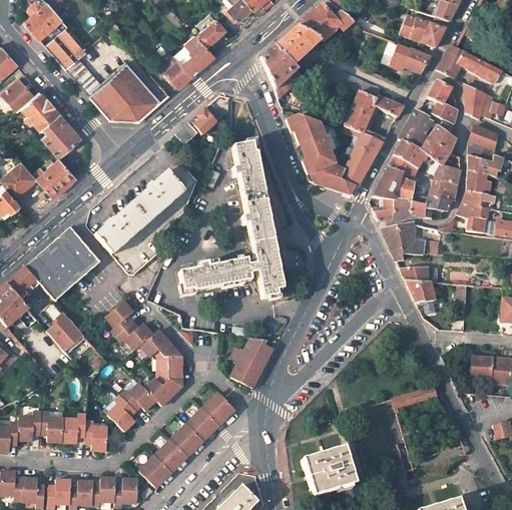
[(88,48),(48,0),(22,0),(22,2),(33,14),(25,21),(66,68),(78,57),(88,48)]
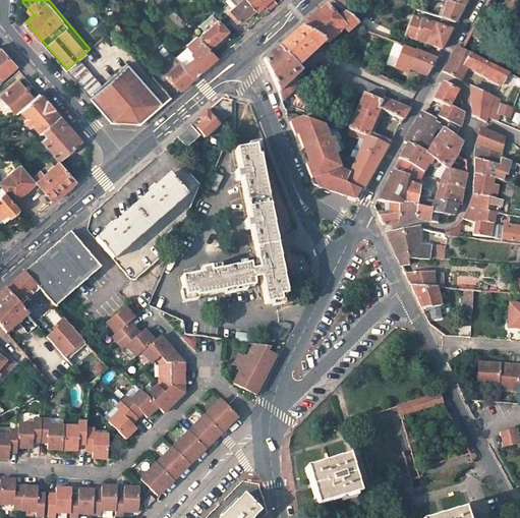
[(233,0),(236,3),(231,7),(240,19),(255,6),(250,0),(233,0)]
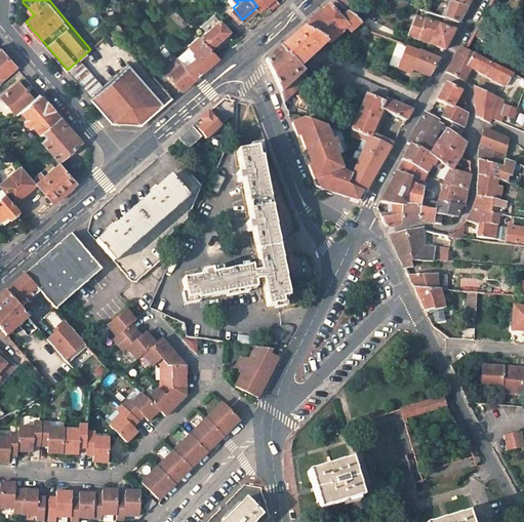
[(252,0),(257,6),(265,14),(270,9),(264,2),(266,0),(252,0)]
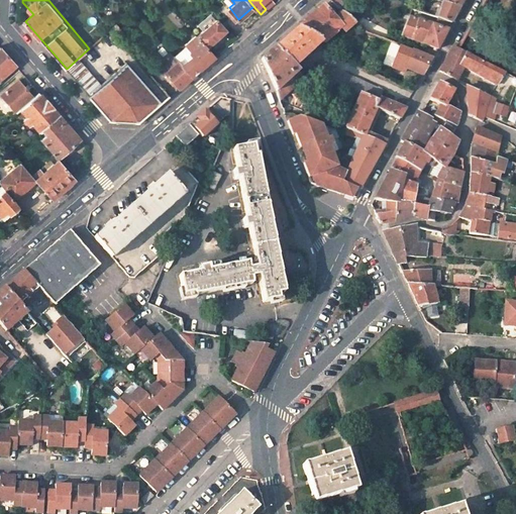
[(275,2),(277,0),(262,0),(260,2),(266,9),(275,2)]
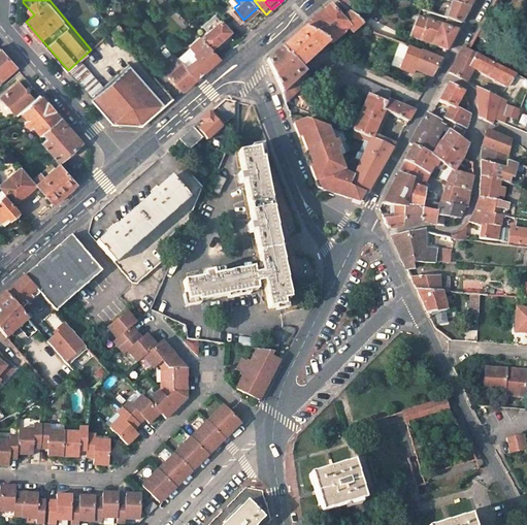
[(342,0),(352,8),(357,3),(357,0),(342,0)]
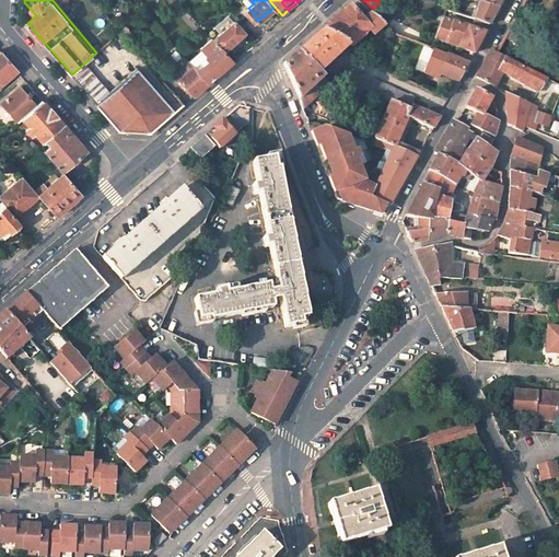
[(485,0),(479,0),(469,18),(477,20),(491,24),(502,4),(504,0),(485,0)]
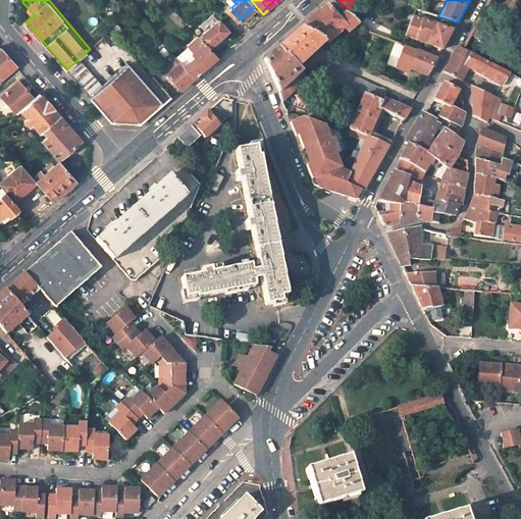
[(322,34),(325,38),(328,40),(346,24),(351,30),(362,20),(348,8),(339,16),(327,3),(315,14),(304,24),(322,34)]
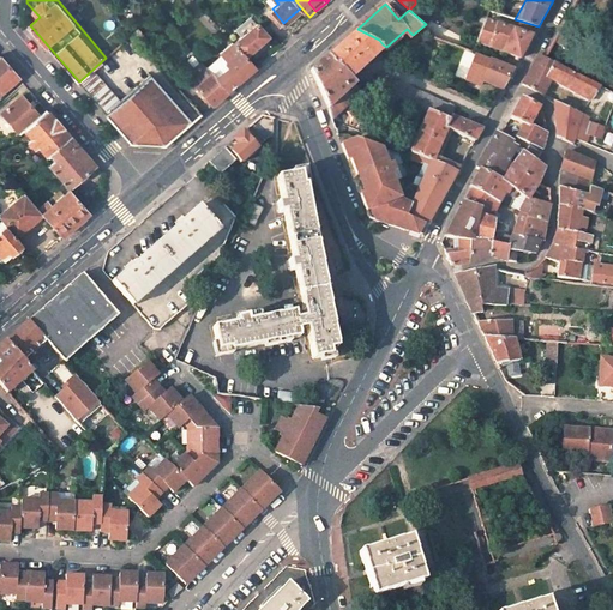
[(492,4),(490,11),(510,17),(512,10),(492,4)]
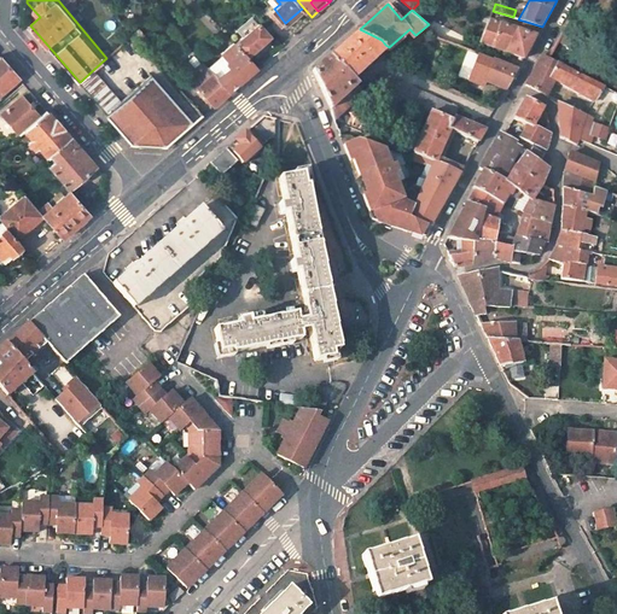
[(510,50),(518,27),(490,18),(483,42),(510,50)]
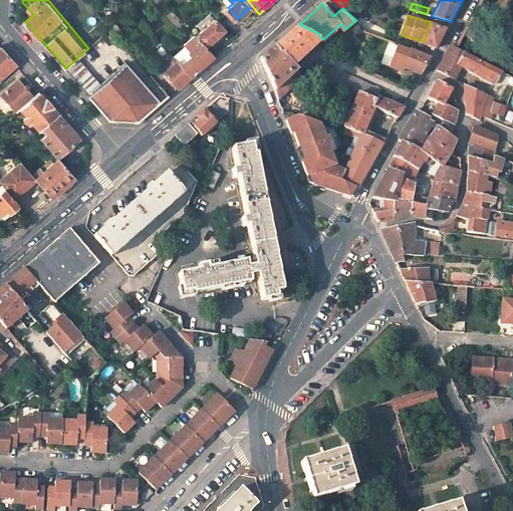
[(471,23),(465,34),(476,40),(488,19),(482,15),(476,26),(471,23)]
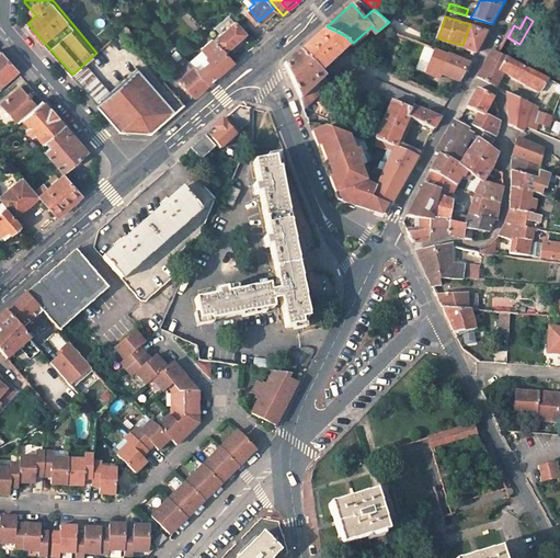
[(476,26),(489,30),(491,26),(492,24),(478,20),(476,26)]
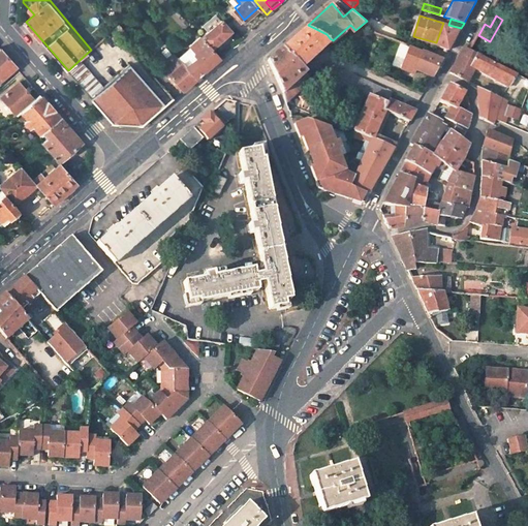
[(223,20),(204,36),(213,47),(231,29),(223,20)]
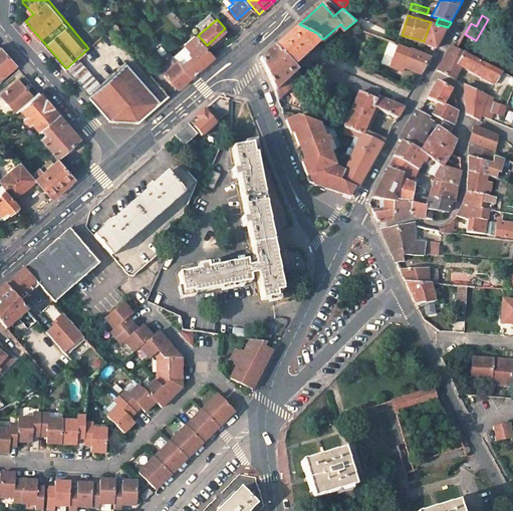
[(117,22),(111,27),(120,38),(126,32),(117,22)]
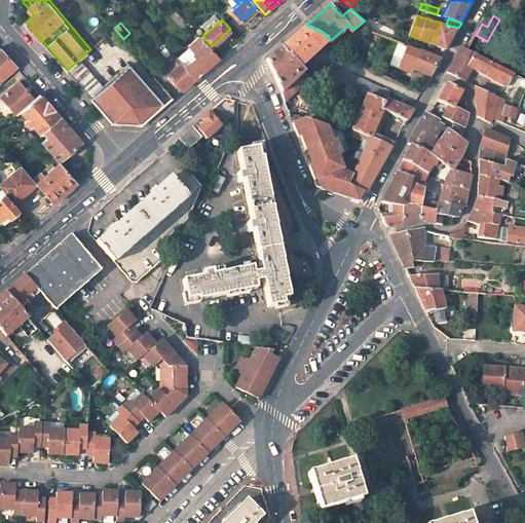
[(458,28),(446,25),(441,23),(434,42),(448,46),(458,28)]
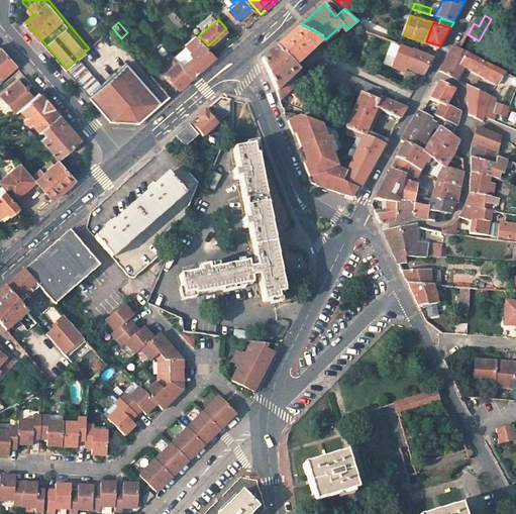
[(278,43),(294,63),(305,53),(307,55),(314,48),(312,46),(322,37),(319,33),(301,24),(296,28),(278,43)]
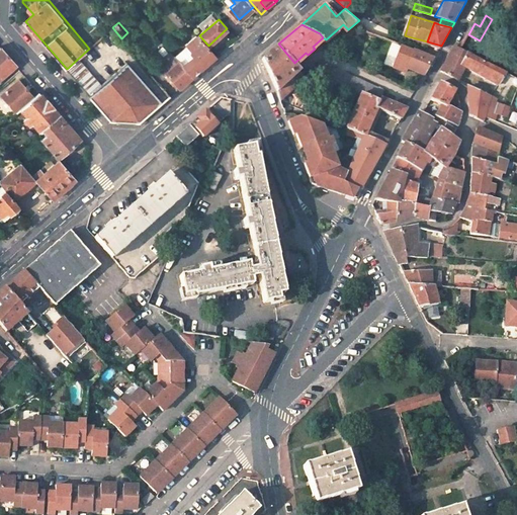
[(378,33),(371,30),(368,37),(375,39),(378,33)]
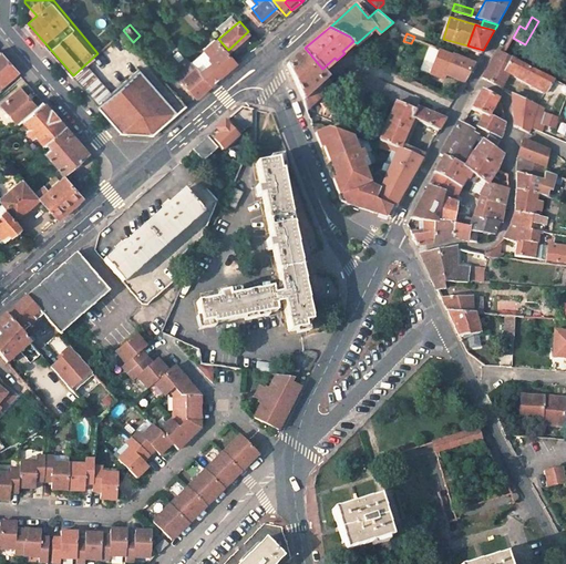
[(225,70),(237,60),(228,50),(218,39),(217,37),(192,59),(212,82),(225,70)]
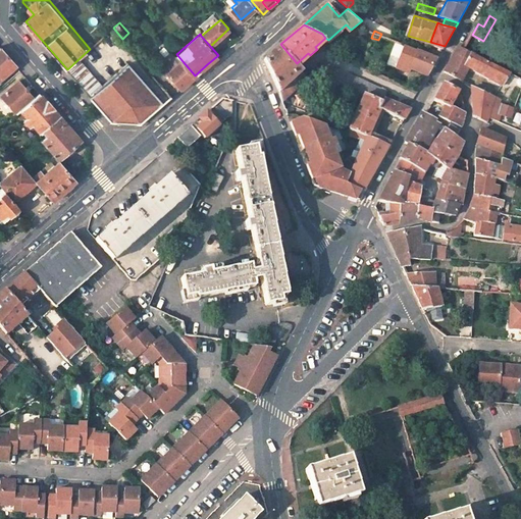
[(0,45),(0,44),(0,79),(17,63),(11,57),(0,45)]
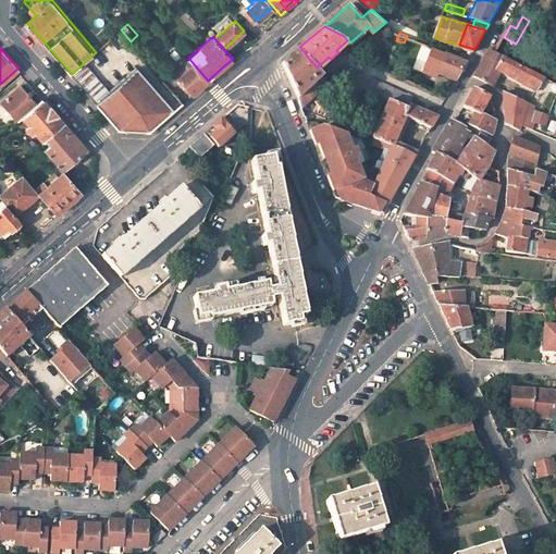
[(321,73),(317,68),(299,47),(288,57),(283,61),(298,97),(321,73)]
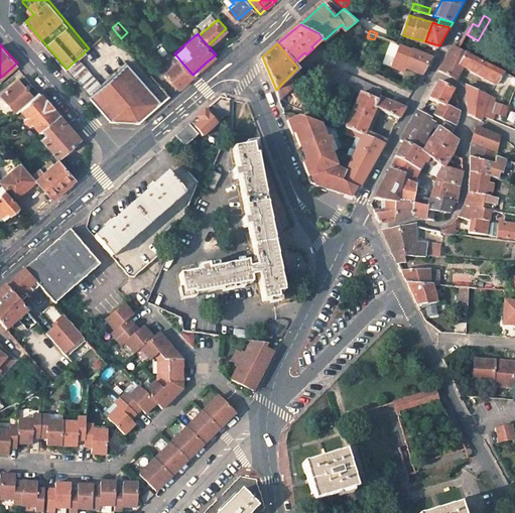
[(393,66),(406,71),(407,67),(413,47),(402,43),(393,66)]
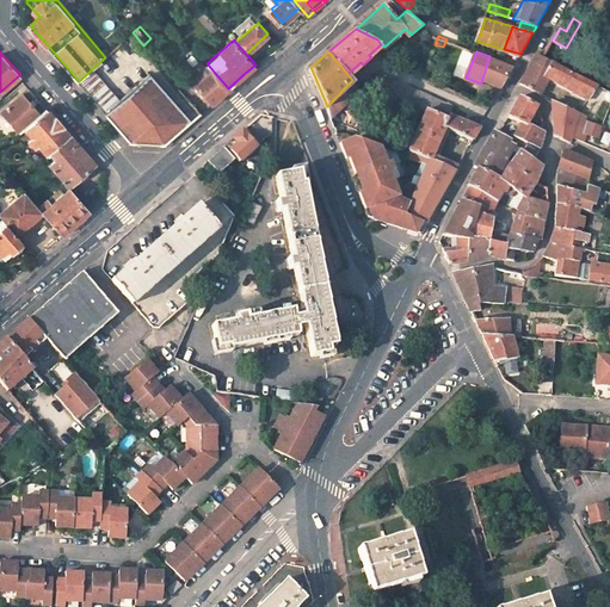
[(530,68),(522,82),(537,91),(544,76),(548,79),(580,94),(589,98),(593,88),(597,82),(543,56),(538,54),(530,68)]
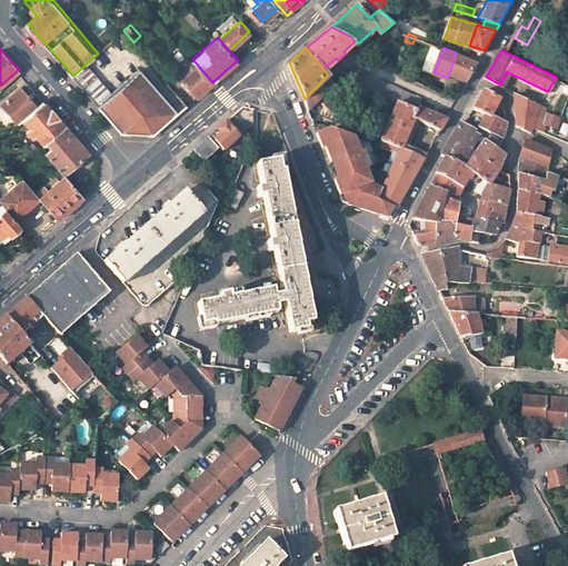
[(479,61),(456,52),(449,73),(468,81),(474,72),(479,61)]
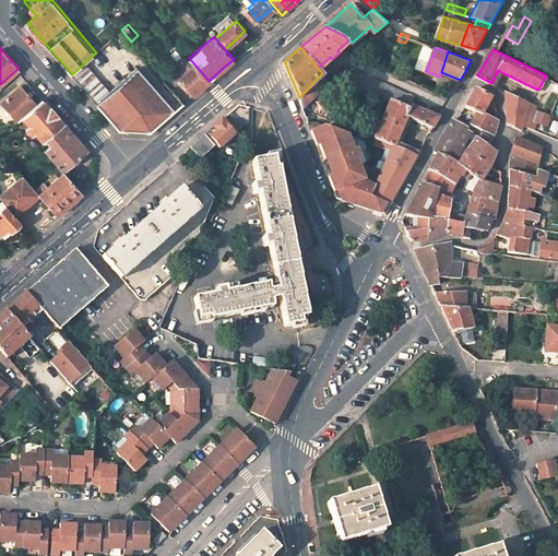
[(128,77),(139,66),(132,58),(120,69),(128,77)]
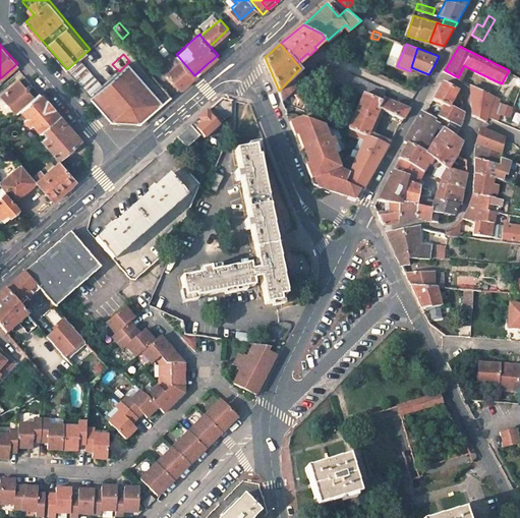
[(194,75),(176,54),(161,67),(166,73),(168,71),(181,87),(194,75)]
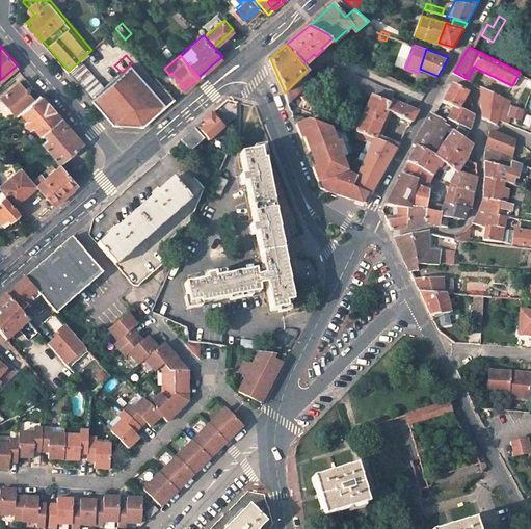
[(397,90),(330,58),(323,73),(373,95),(374,91),(393,100),(394,97),(397,90)]
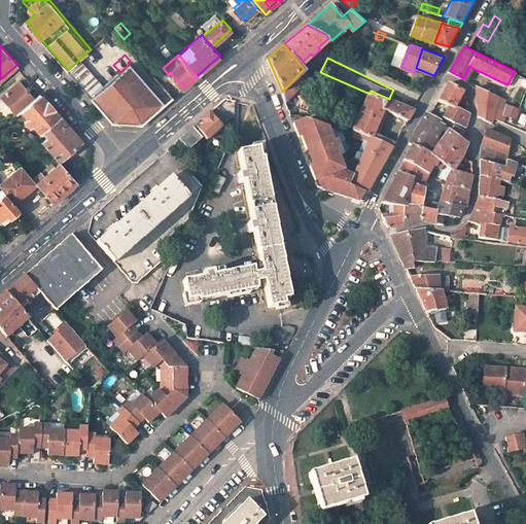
[(105,84),(80,59),(68,70),(91,97),(105,84)]
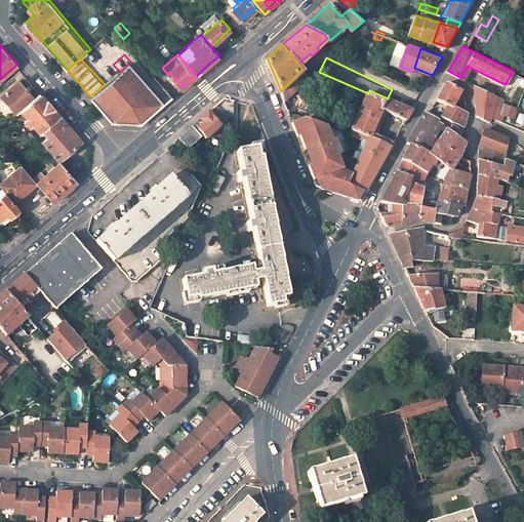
[(165,103),(130,62),(120,72),(105,84),(90,96),(112,120),(143,122),(159,108),(165,103)]
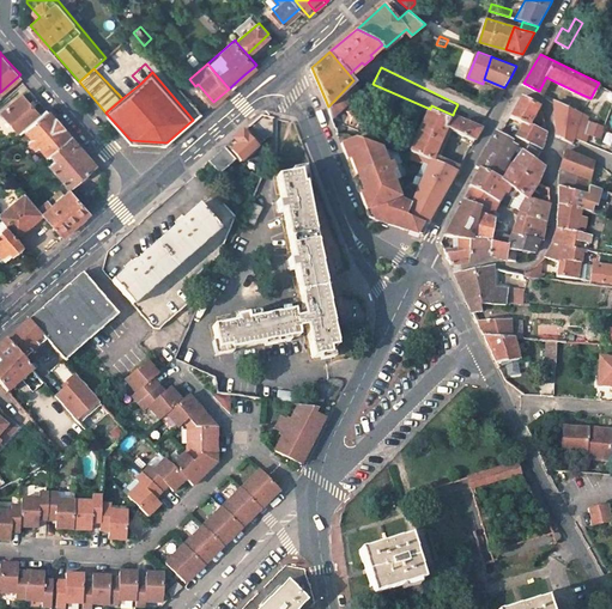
[(546,77),(539,91),(543,93),(550,79),(546,77)]
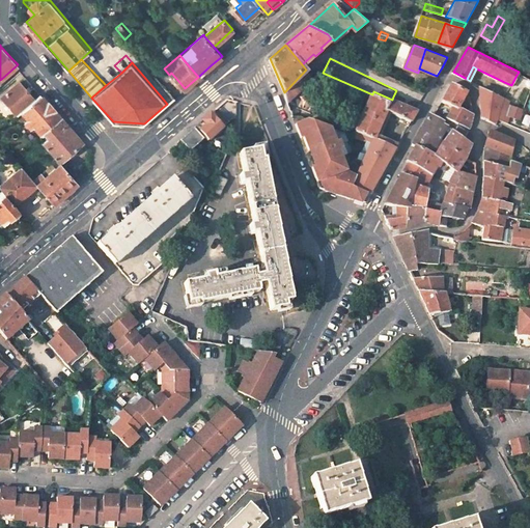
[(306,70),(284,92),(288,101),(312,77),(306,70)]
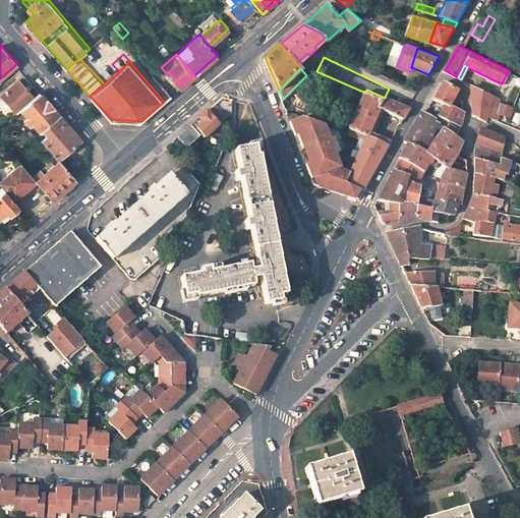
[(506,75),(519,81),(519,75),(509,70),(506,75)]
